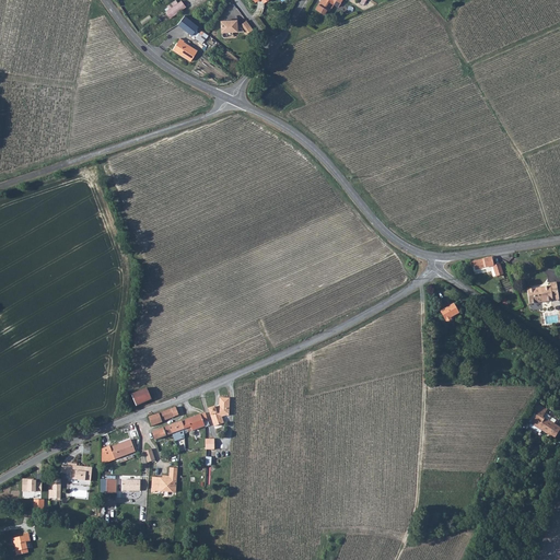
[(339,7),(342,0),(322,0),(319,6),(319,7),(317,11),(325,15),(328,11),(330,12),(334,4),(339,7)]
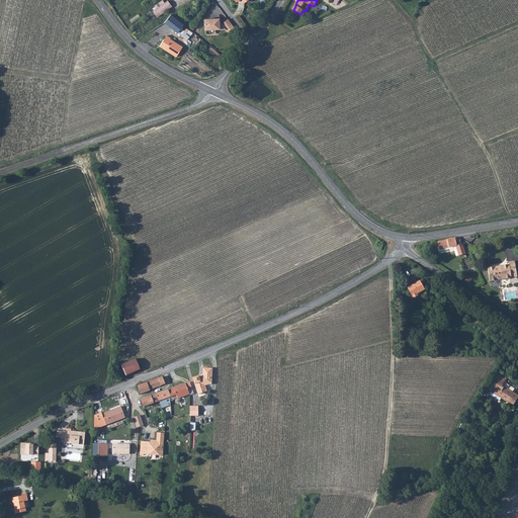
[(167,1),(153,11),(156,17),(171,6),(167,1)]
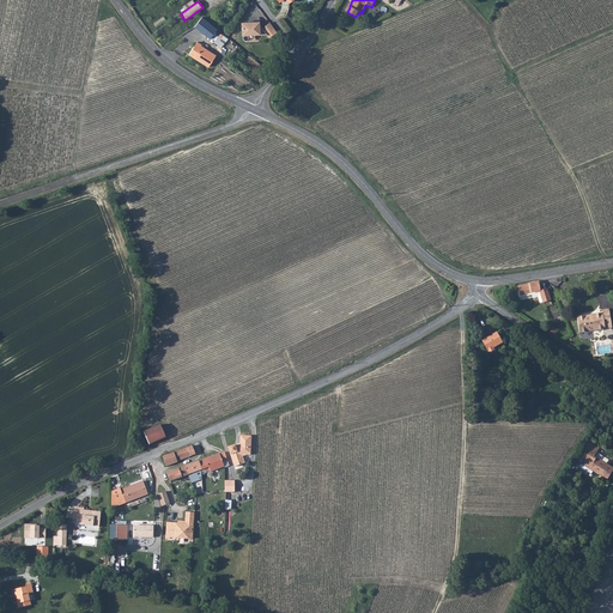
[(195,28),(196,29),(210,40),(217,30),(202,18),(195,28)]
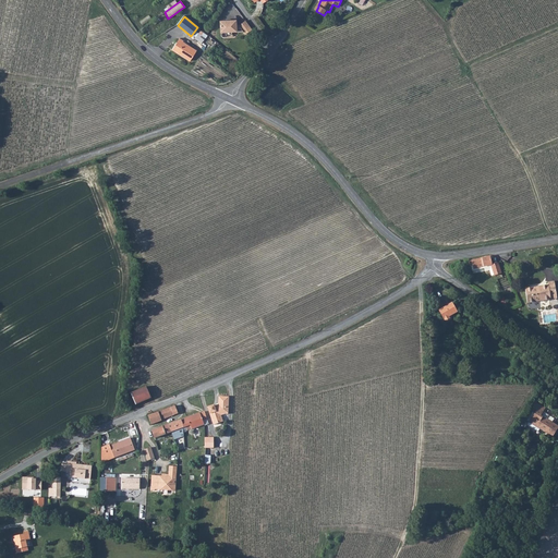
[(238,19),(220,20),(221,33),(245,32),(240,25),(238,25),(238,19)]
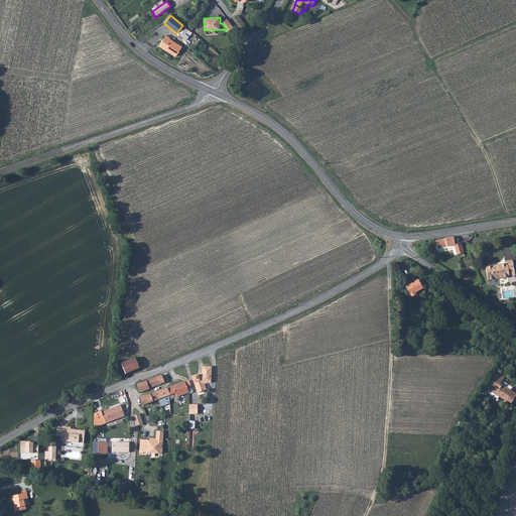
[(227,19),(222,23),(227,29),(229,32),(235,27),(227,19)]
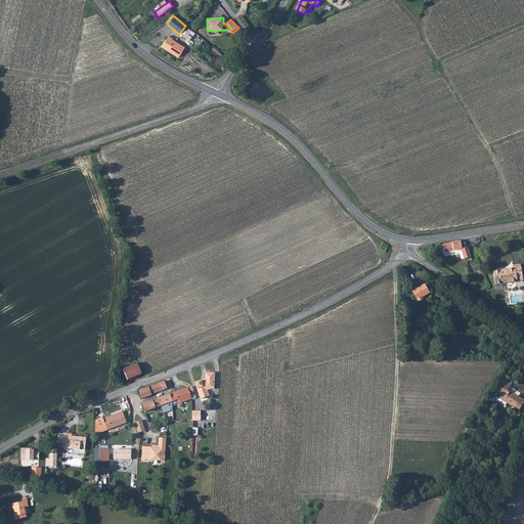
[(162,46),(179,57),(185,48),(172,39),(172,38),(169,36),(162,46)]
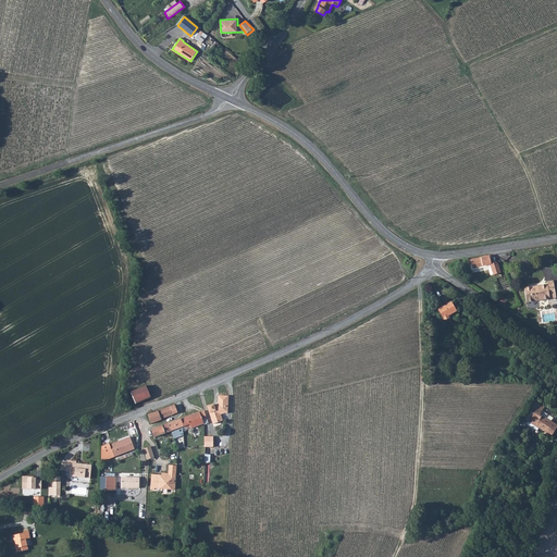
[(490,264),(493,275),(500,272),(498,262),(492,263),(490,256),(481,257),(483,265),(490,264)]
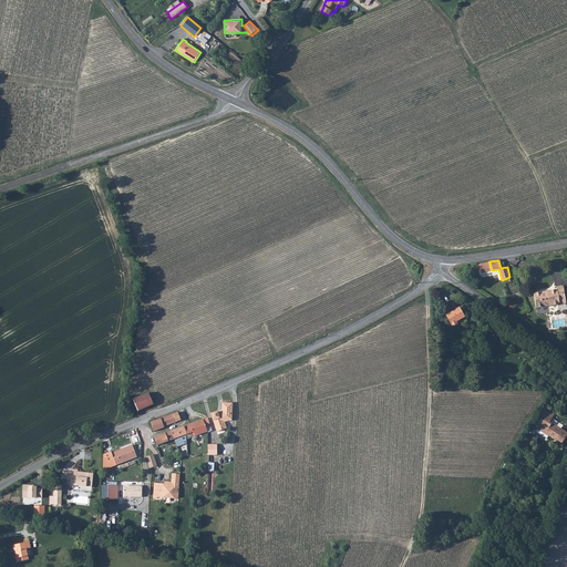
[(481,269),(482,272),(492,270),(490,261),(476,265),(477,270),(481,269)]
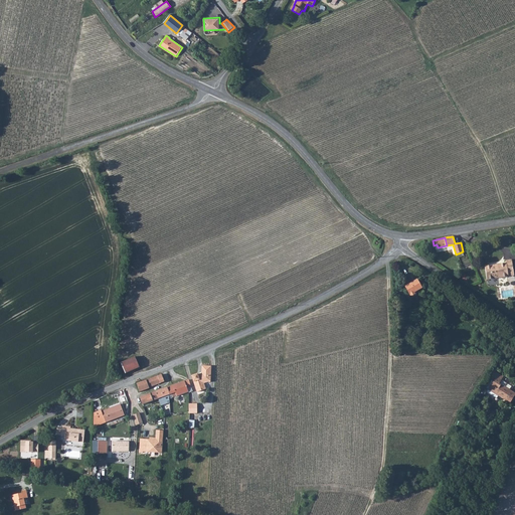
[(506,262),(506,264),(484,267),(487,280),(514,276),(512,261),(506,262)]
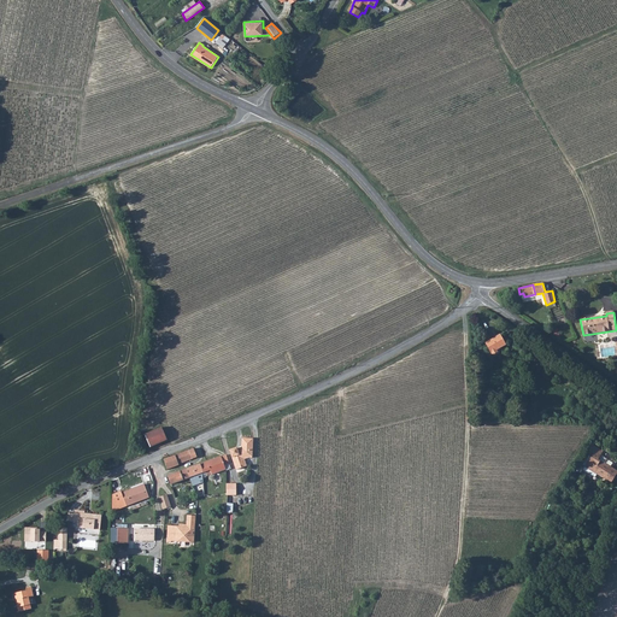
[(491,354),(494,353),(493,350),(505,345),(500,335),(485,341),(491,354)]
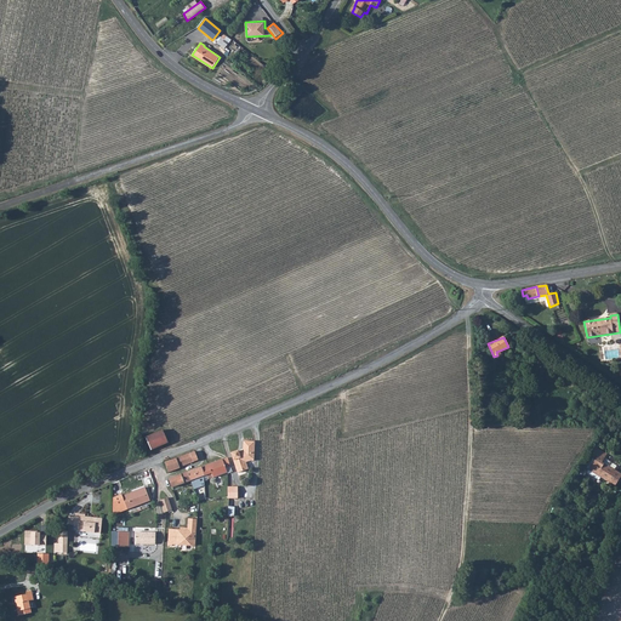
[(170,445),(164,432),(148,440),(154,453),(170,445)]
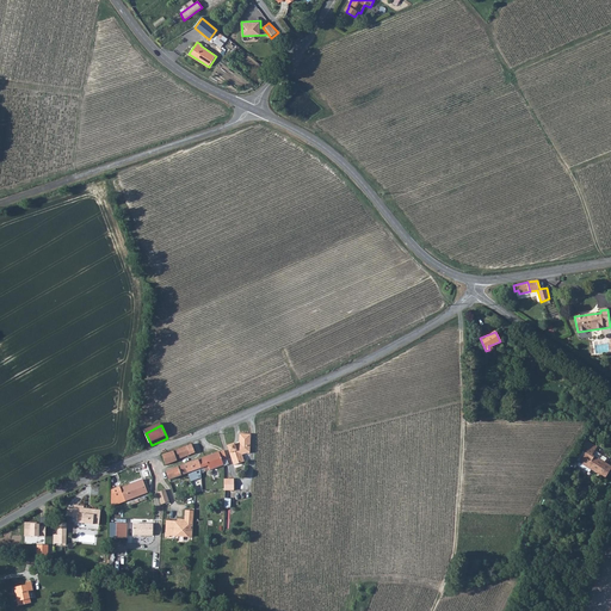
[(240,464),(240,463),(239,461),(241,456),(244,456),(247,455),(251,455),(252,436),(241,434),(240,446),(236,448),(236,444),(228,446),(233,464),(234,467),(240,464)]
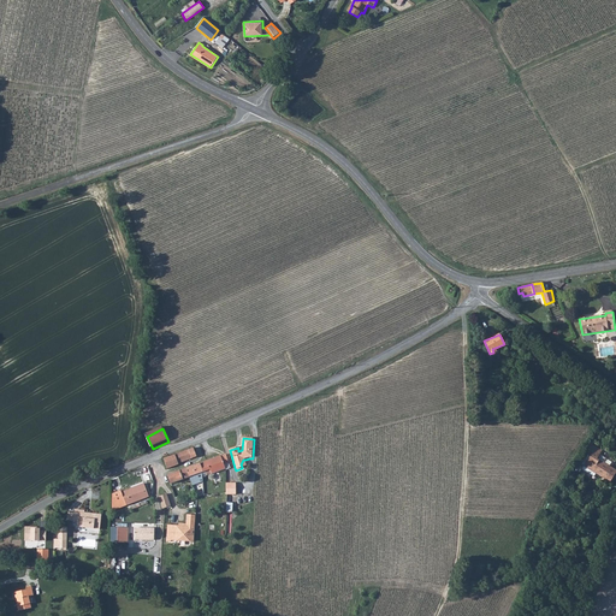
[(193,450),(195,457),(206,452),(203,445),(193,450)]
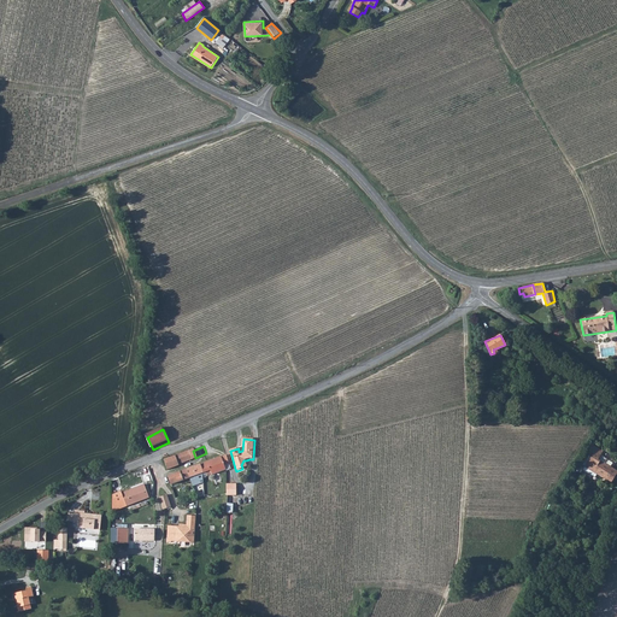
[(603,464),(605,460),(600,457),(601,453),(591,446),(585,454),(589,458),(583,468),(585,468),(595,475),(595,474),(611,483),(616,472),(610,468),(603,464)]
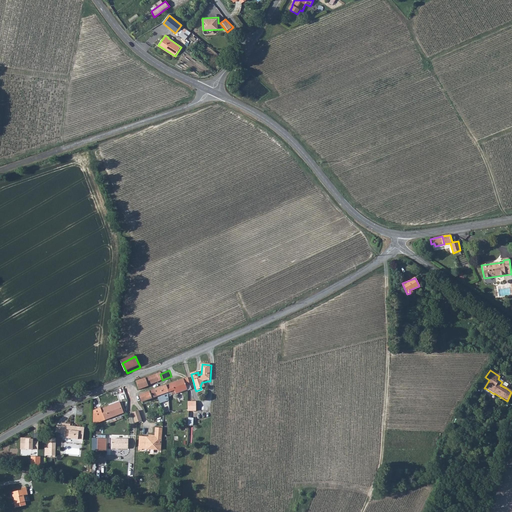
[(153,385),(159,382),(157,376),(151,378),(153,385)]
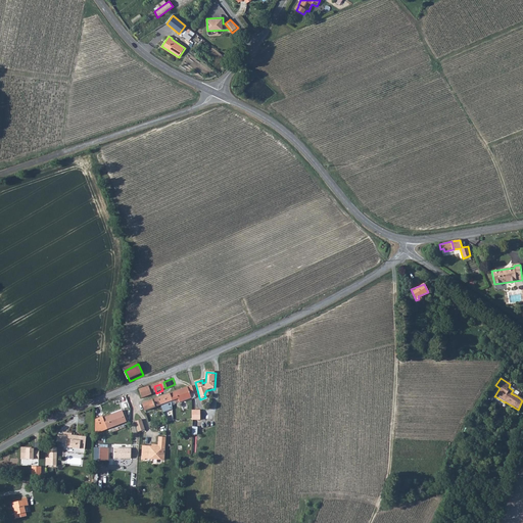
[(153,394),(156,393),(154,386),(142,391),(145,399),(153,396),(153,394)]
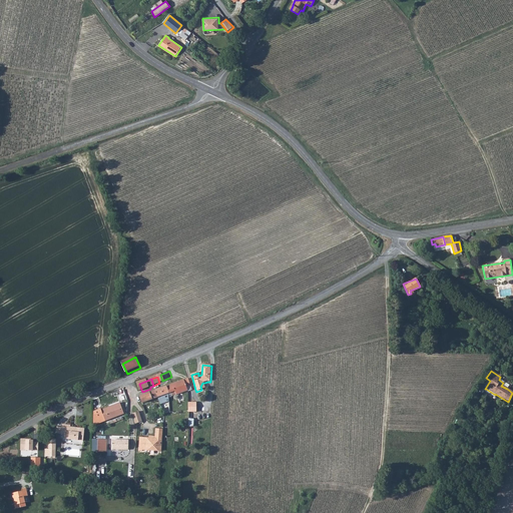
[(171,395),(173,398),(189,392),(188,388),(186,385),(185,382),(185,381),(165,389),(168,396),(171,395)]
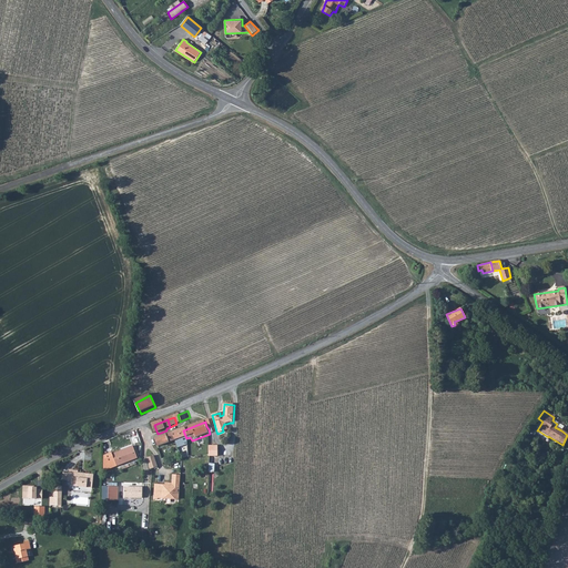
[(186,438),(183,430),(173,434),(175,443),(186,438)]
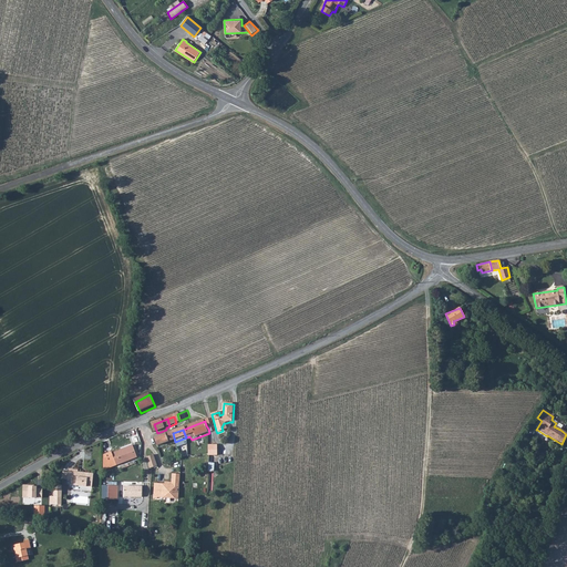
[(175,442),(173,433),(156,440),(160,447),(175,442)]
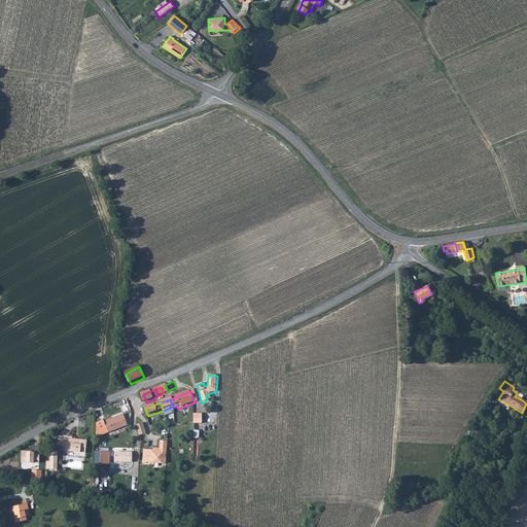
[(113,431),(123,427),(129,425),(124,413),(117,416),(118,418),(109,421),(108,419),(103,421),(103,420),(96,423),(95,435),(97,436),(107,432),(108,433),(113,431)]
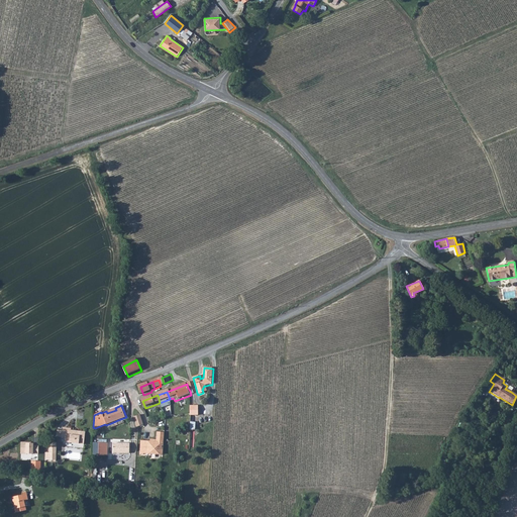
[(189,406),(189,416),(198,415),(197,406),(189,406)]
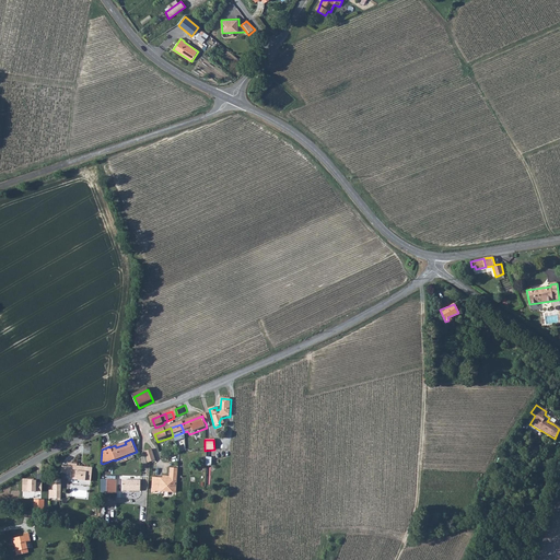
[(156,459),(152,448),(144,451),(149,463),(156,459)]
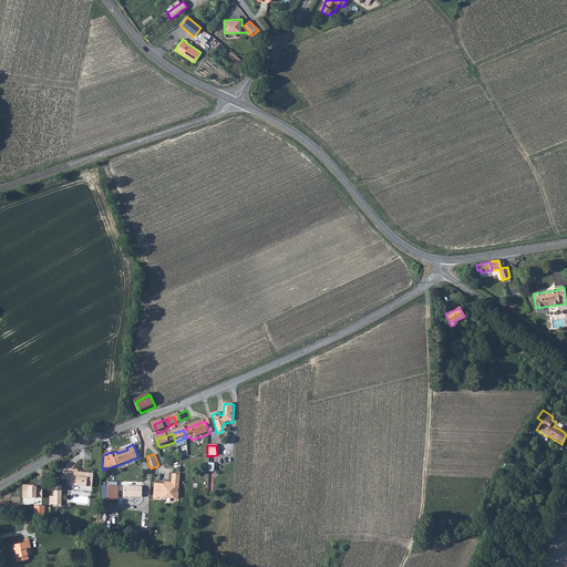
[(78,473),(78,470),(68,470),(68,472),(62,472),(62,480),(68,480),(68,481),(72,481),(72,485),(93,486),(93,474),(78,473)]
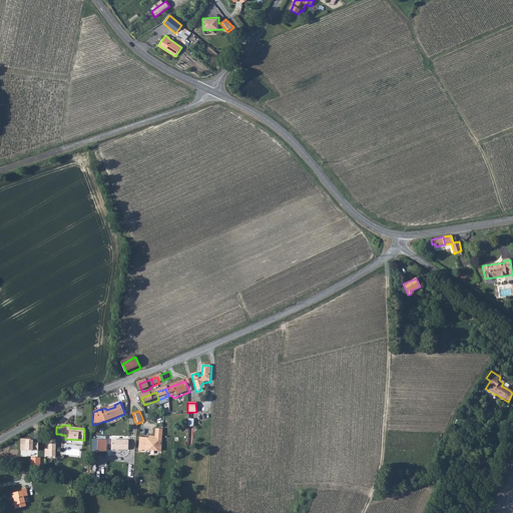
[(162,453),(164,430),(156,430),(156,438),(153,438),(153,440),(142,439),(140,452),(143,453),(143,452),(151,452),(152,450),(158,451),(158,452),(162,453)]
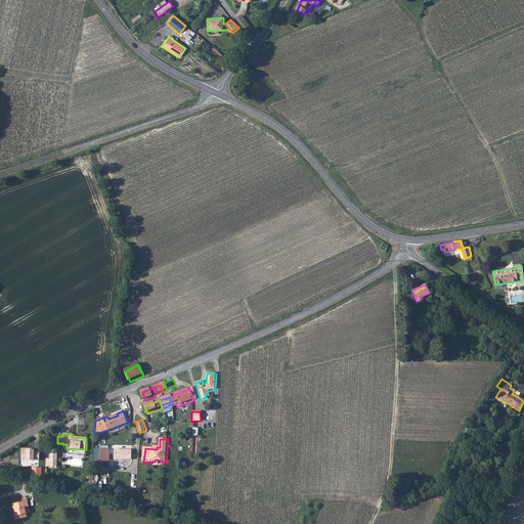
[(108,462),(108,447),(98,447),(98,462),(108,462)]
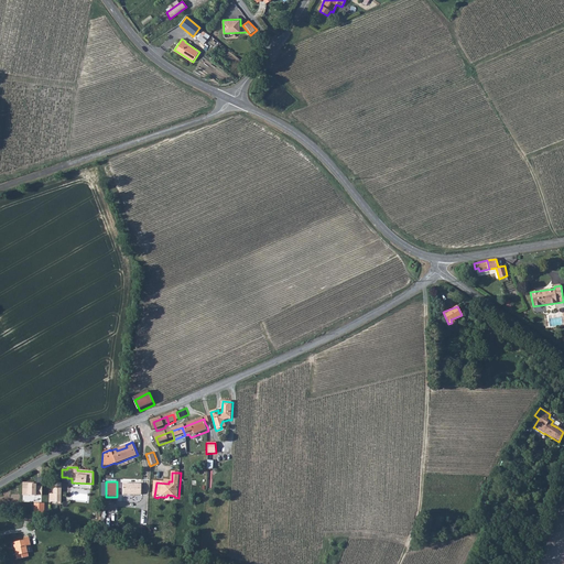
[(22,483),(22,495),(42,495),(42,485),(36,486),(36,483),(22,483)]
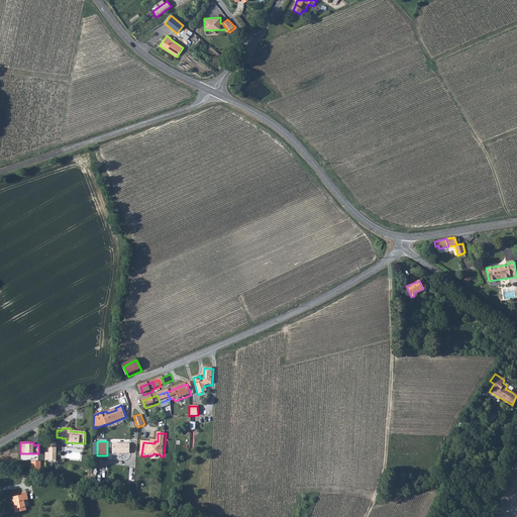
[(112,443),(112,454),(129,454),(129,444),(112,443)]
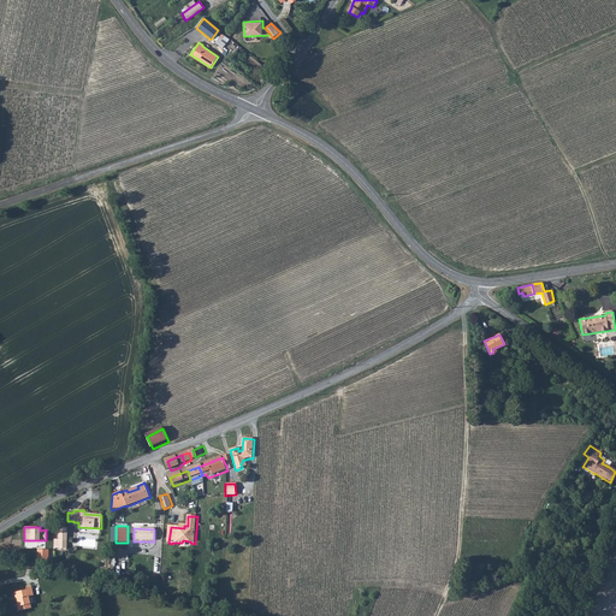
[(49,562),(49,552),(39,552),(39,562),(49,562)]
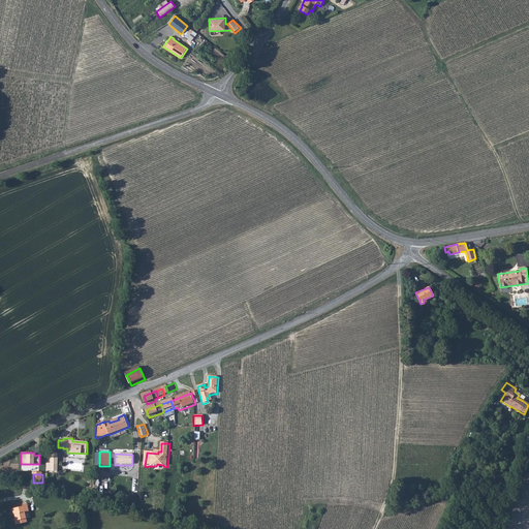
[(28,524),(26,515),(30,514),(29,505),(24,506),(24,507),(13,510),(14,515),(16,515),(19,526),(28,524)]
